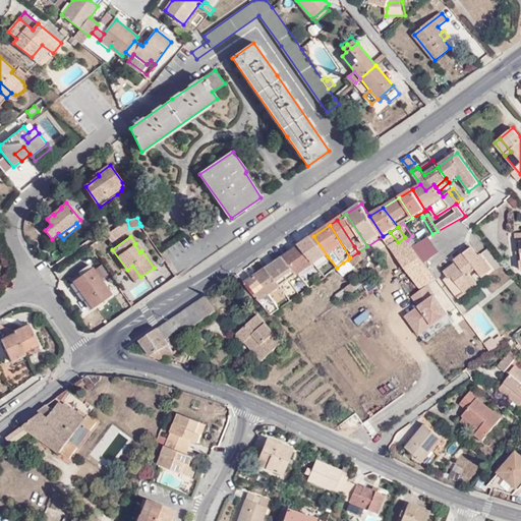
[(328,256),(313,236),(299,245),(315,265),(328,256)]
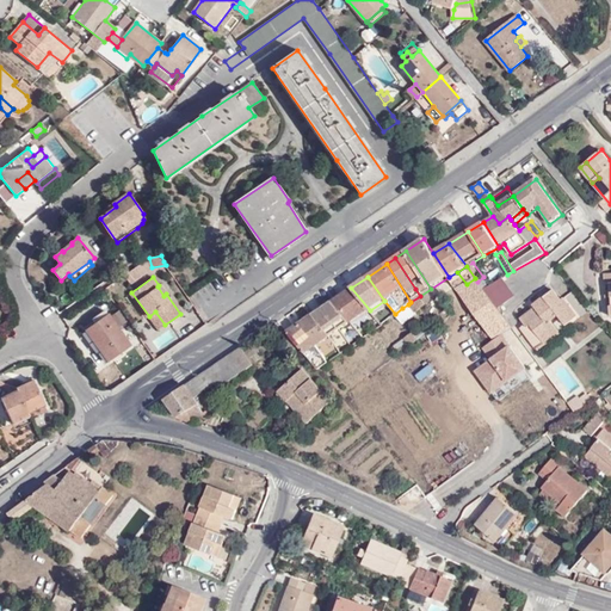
[(516,294),(503,277),(483,289),(498,307),(516,294)]
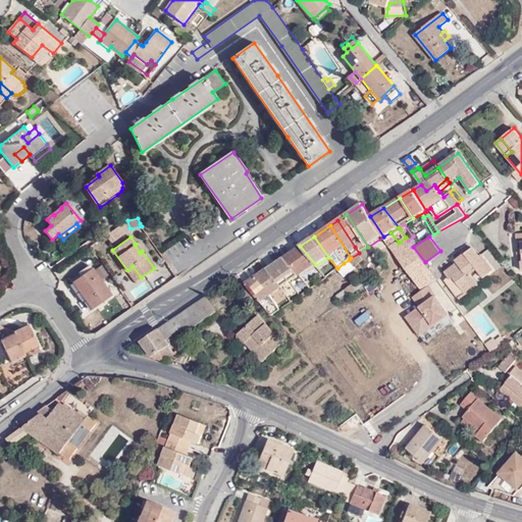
[(392,248),(421,290),(431,283),(437,278),(425,262),(413,247),(408,241),(406,238),(399,243),(392,248)]
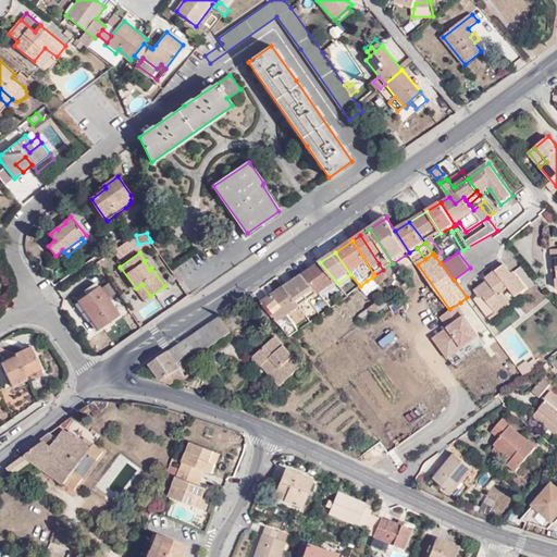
[(152,268),(147,259),(145,260),(144,261),(149,270),(151,268),(152,268)]
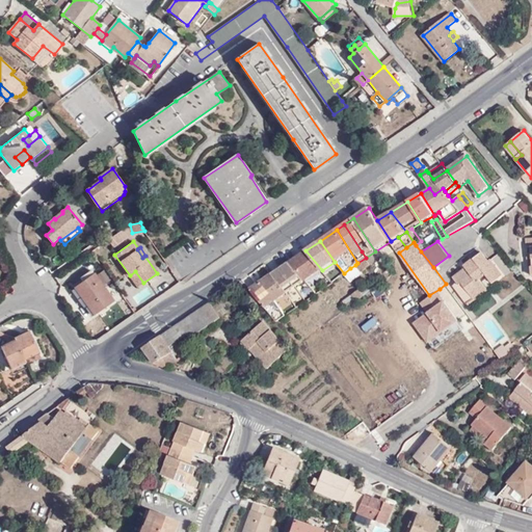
[(322,270),(306,250),(289,262),(306,282),(322,270)]
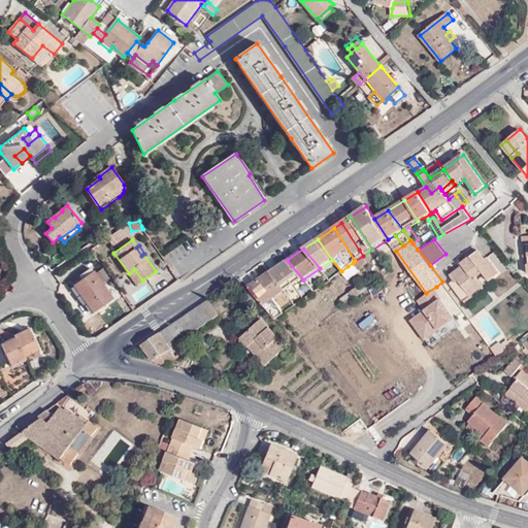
[(370,254),(373,252),(372,250),(363,256),(368,263),(373,259),(370,254)]
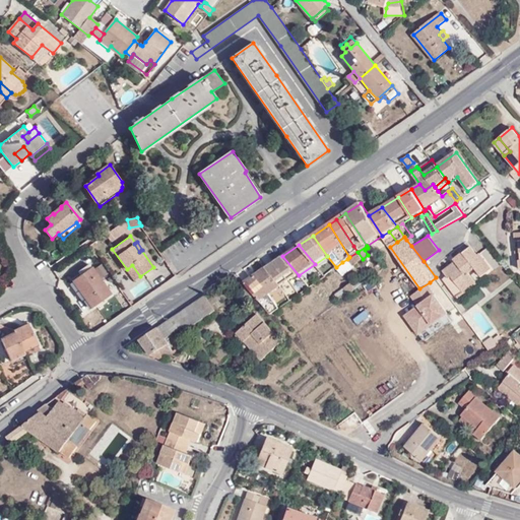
[(470,247),(454,259),(455,261),(456,263),(453,265),(452,264),(444,270),(447,275),(449,278),(452,276),(461,288),(474,279),(469,273),(475,268),(481,275),(492,268),(480,253),(477,255),(470,247)]
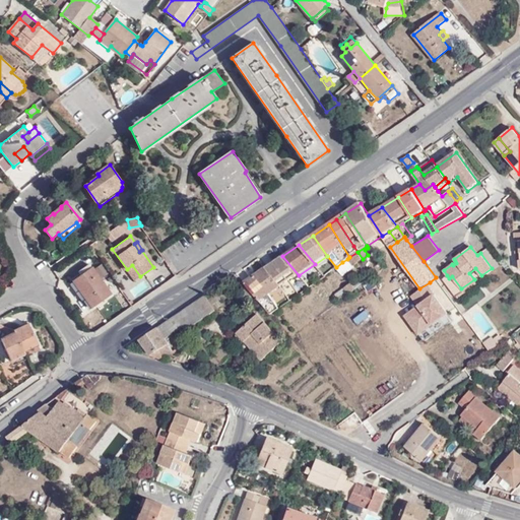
[(353,266),(363,259),(358,252),(349,257),(347,259),(353,266)]
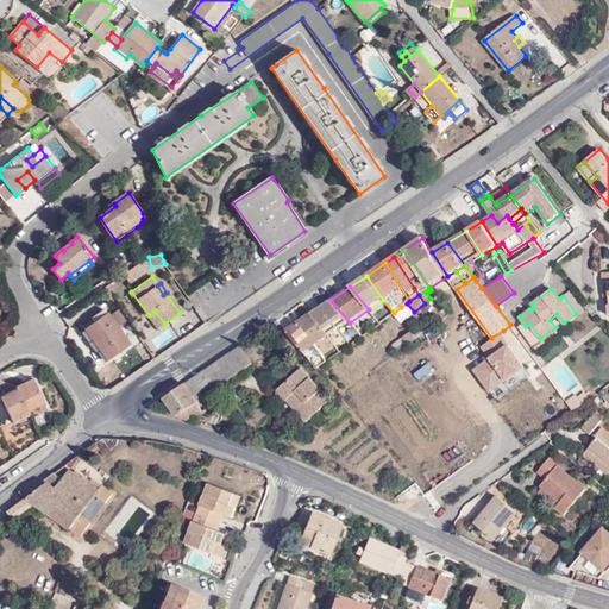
[(350,322),(331,300),(312,314),(330,336),(350,322)]
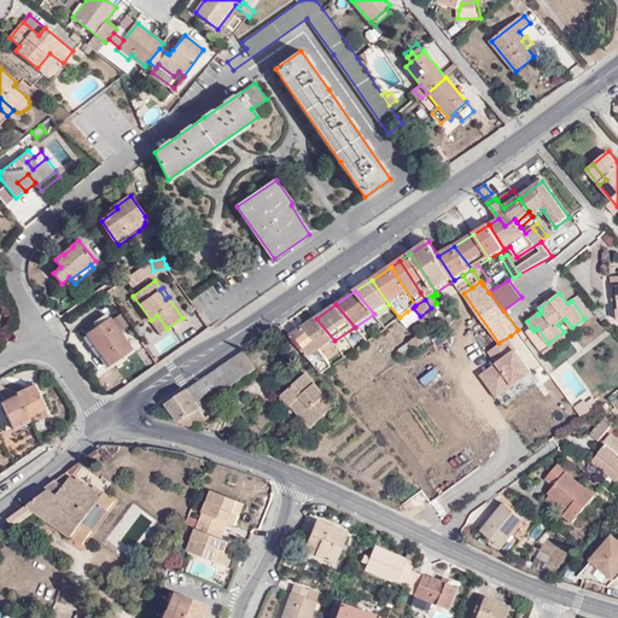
[(406,326),(420,316),(413,308),(407,312),(410,318),(403,322),(406,326)]
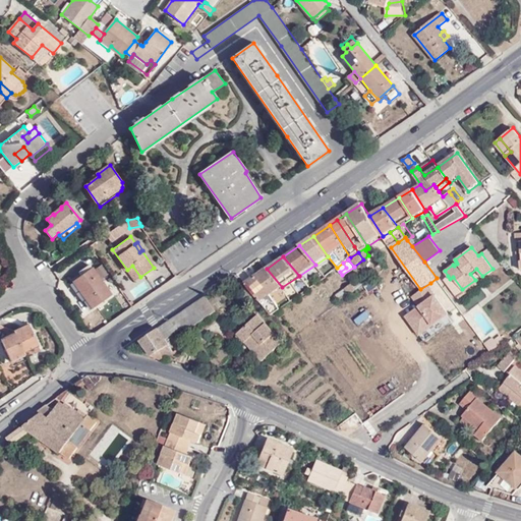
[(166,263),(148,276),(157,289),(175,276),(166,263)]
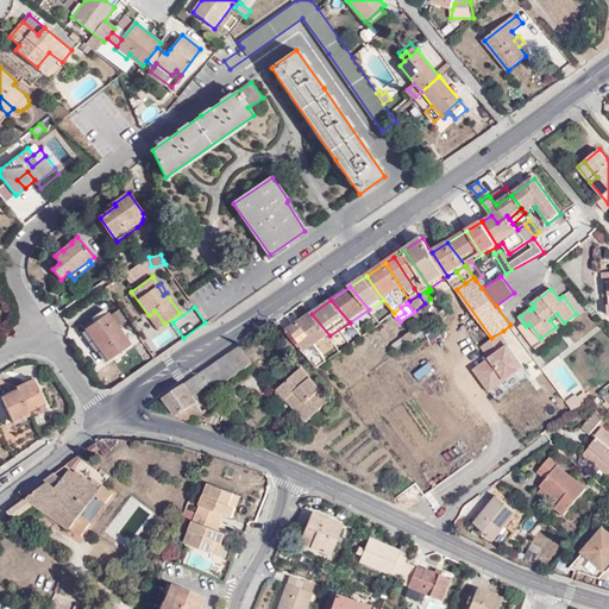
[(397,318),(405,313),(401,307),(394,313),(397,318)]
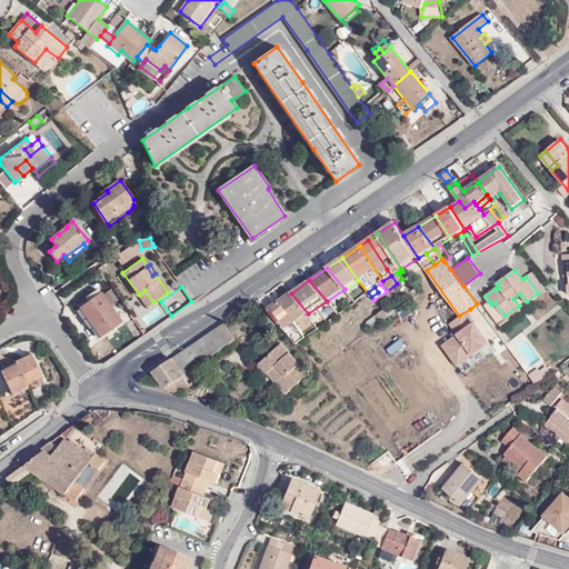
[(139,295),(148,307),(153,302),(145,290),(139,295)]
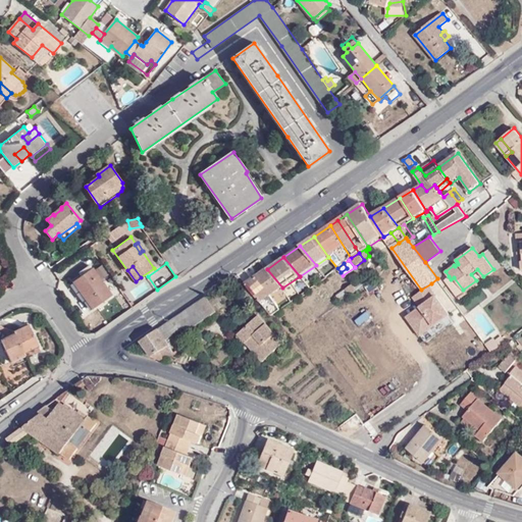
[(93,268),(74,281),(94,309),(112,296),(93,268)]
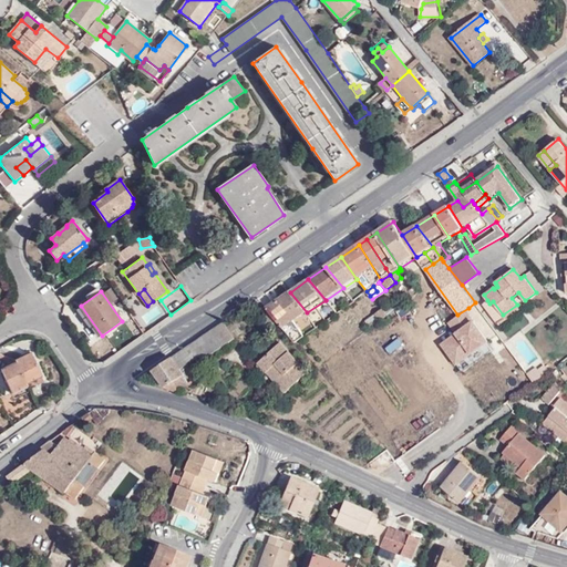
[(307,312),(290,292),(267,308),(269,311),(277,321),(296,342),(305,337),(295,321),(307,312)]
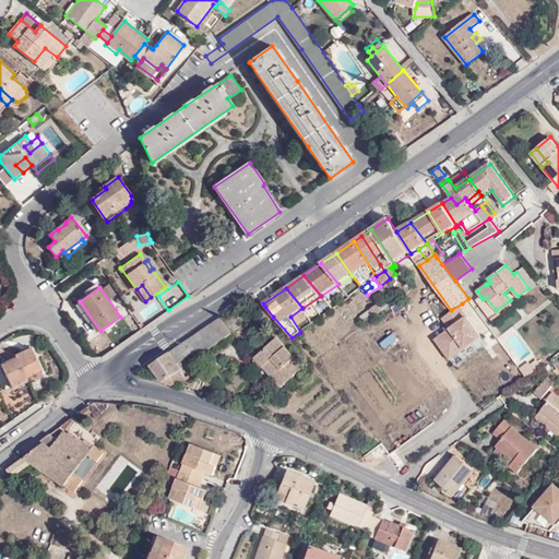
[(342,289),(337,293),(344,301),(349,298),(342,289)]
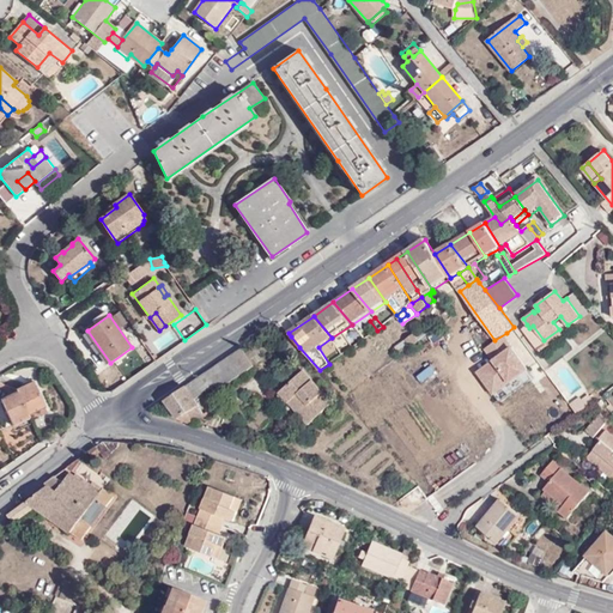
[(419,323),(411,331),(413,335),(418,343),(428,335),(419,323)]
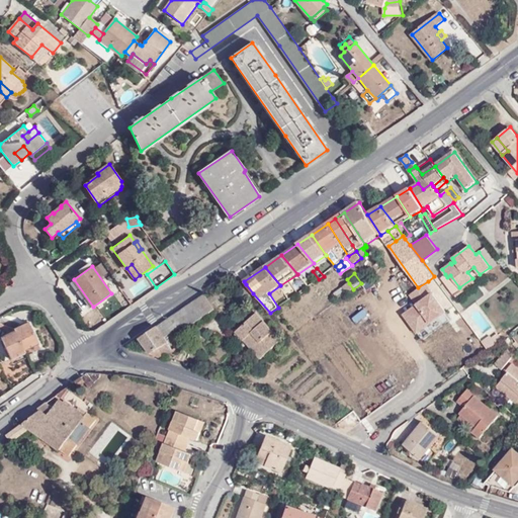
[(445,274),(442,277),(454,294),(460,289),(459,287),(450,275),(447,277),(445,274)]
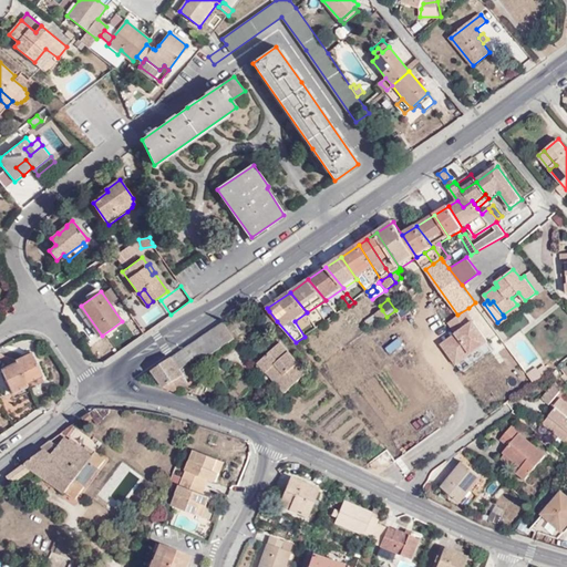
[(506,320),(521,309),(517,305),(503,315),(504,317),(506,320)]
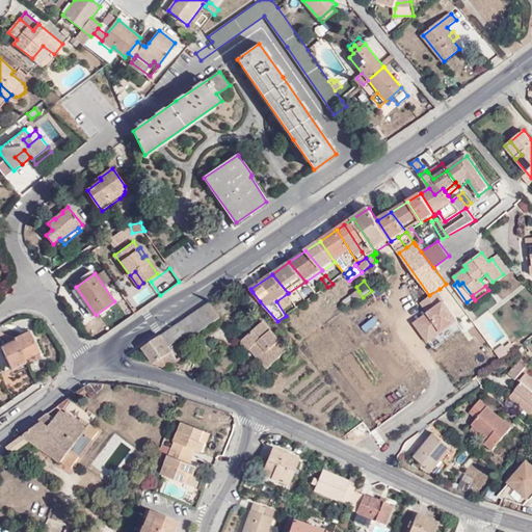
[(429,295),(409,312),(429,340),(460,317),(440,289),(429,295)]
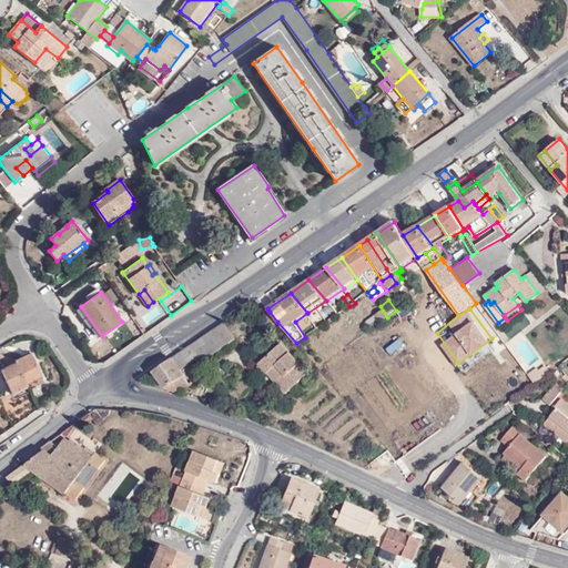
[(381,322),(387,317),(383,311),(376,315),(381,322)]
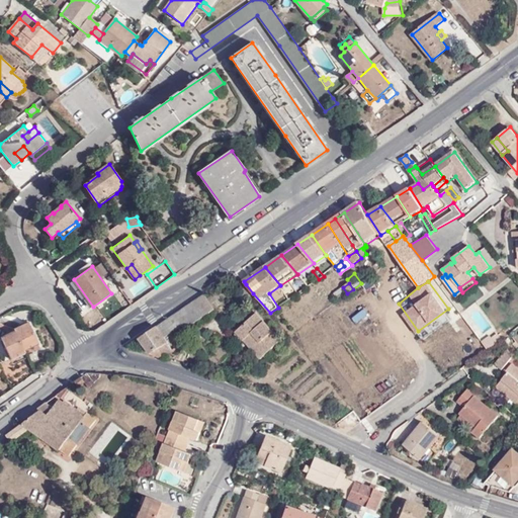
[(237,292),(245,300),(253,293),(246,284),(237,292)]
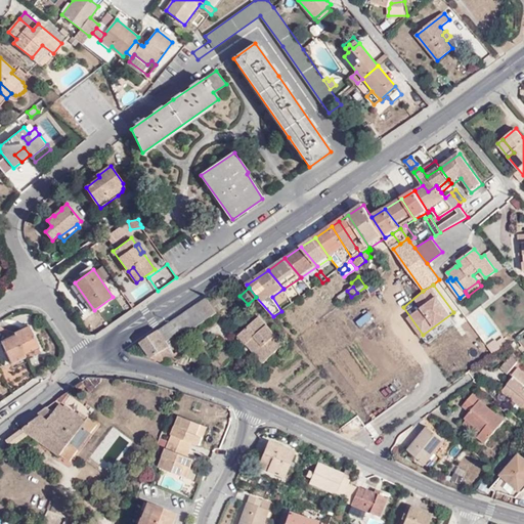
[(342,303),(351,297),(347,291),(338,297),(342,303)]
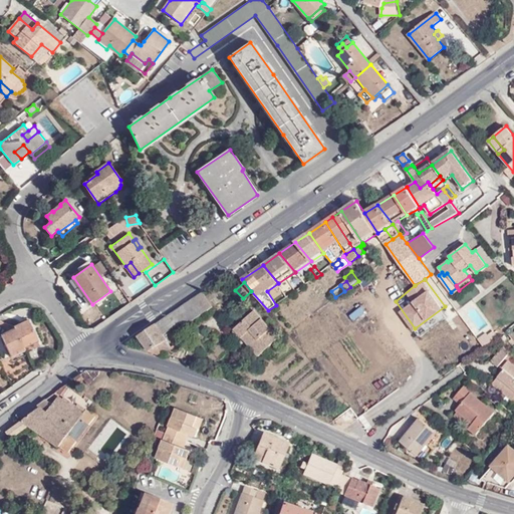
[(222,301),(218,289),(207,295),(215,306),(222,301)]
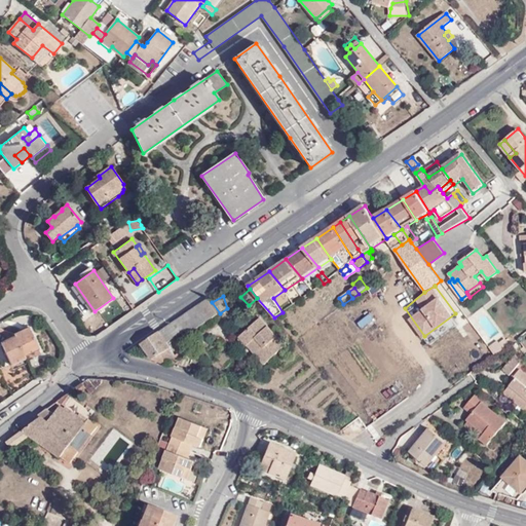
[(167,343),(186,331),(188,334),(220,313),(212,302),(210,298),(142,343),(152,359),(163,364),(176,355),(167,343)]
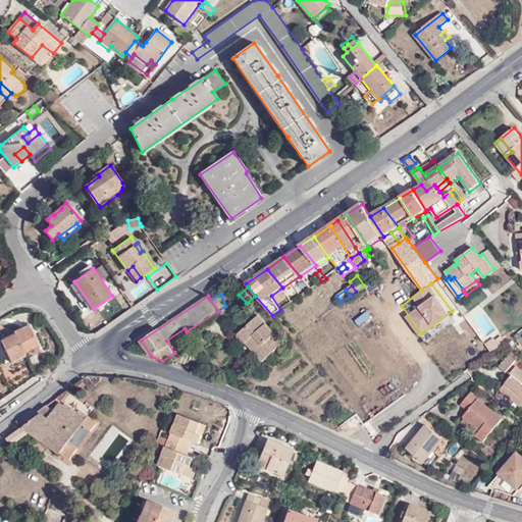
[(259,317),(239,333),(247,343),(251,338),(255,343),(253,345),(265,359),(282,344),(259,317)]
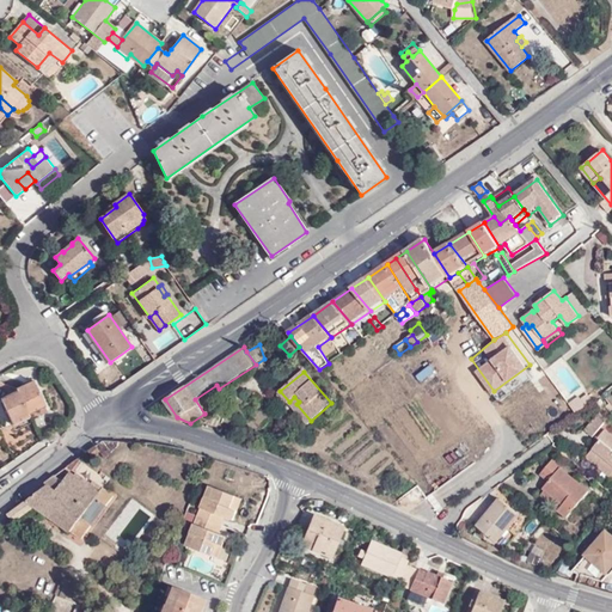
[(34,381),(18,389),(19,391),(29,412),(46,404),(34,381)]
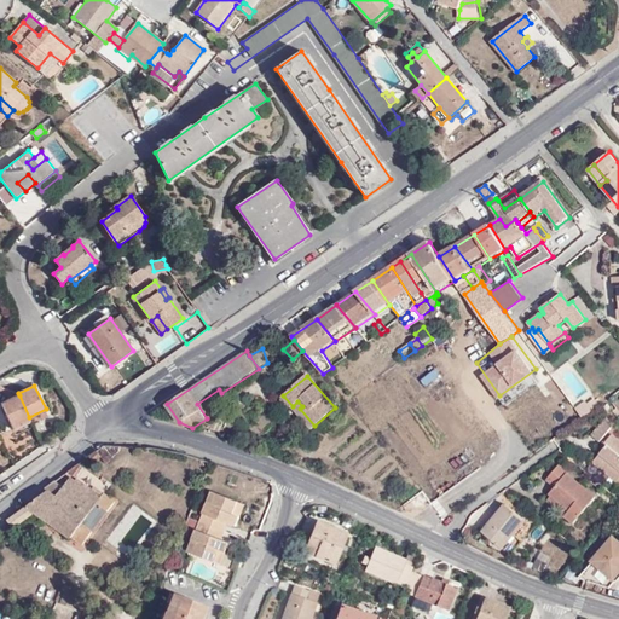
[(30,421),(29,417),(19,395),(3,405),(13,428),(30,421)]
